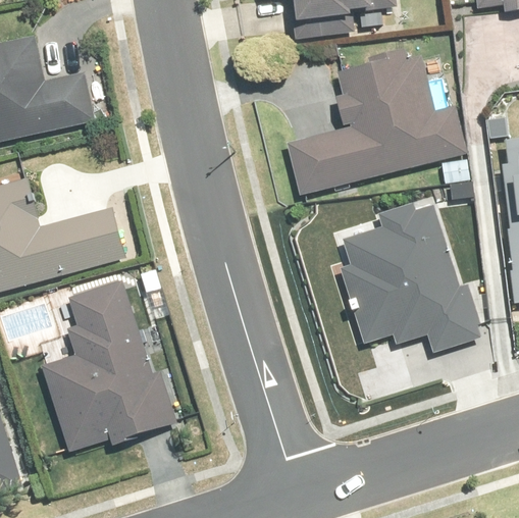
[(295,0),(299,22),(358,13),(361,29),(384,24),(381,9),(396,7),(395,0),(295,0)]
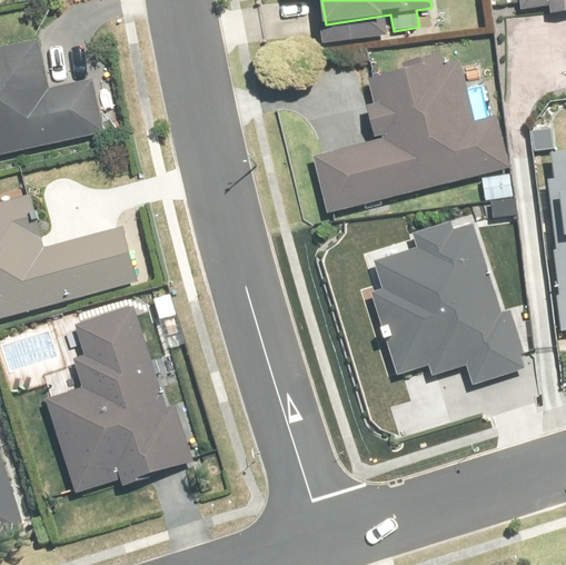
[(518,0),(519,10),(550,7),(550,12),(565,11),(565,0),(518,0)]
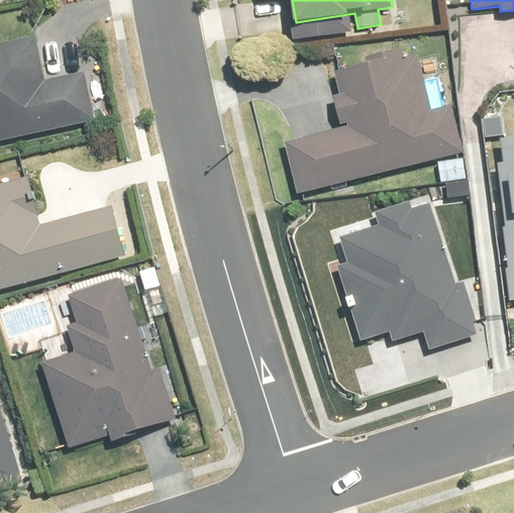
[(43,81),(33,34),(0,40),(0,140),(95,120),(85,72),(43,81)]
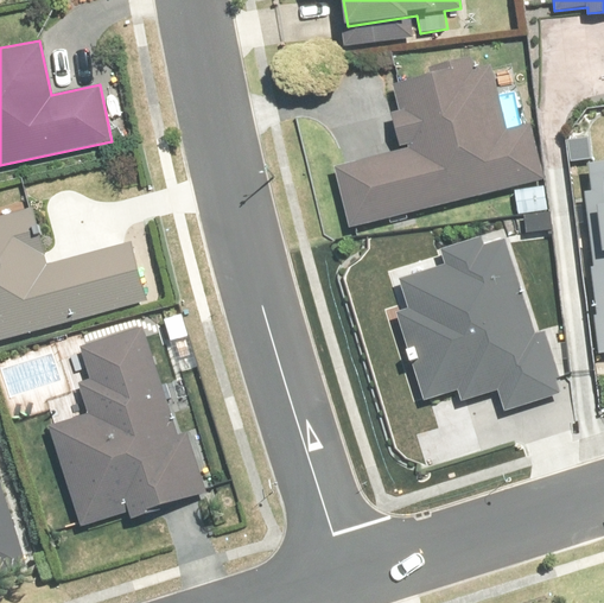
[(507,129),(490,63),(387,89),(401,151),(335,167),(349,227),(544,179),(529,124),(507,129)]
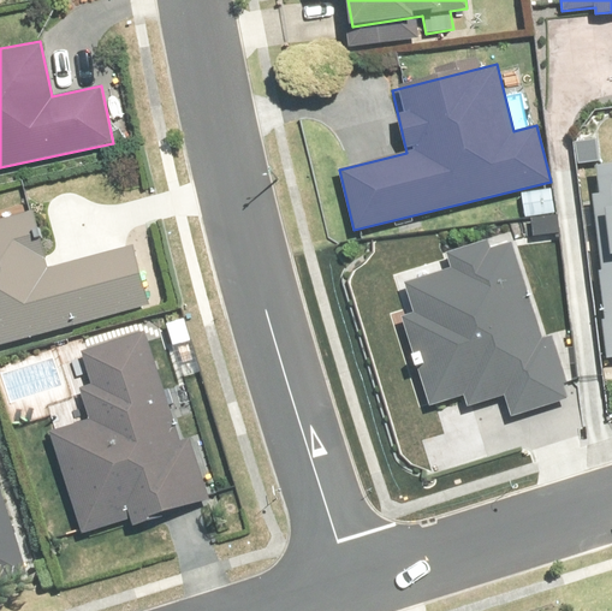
[(611,166),(599,167),(601,196),(610,277),(596,278),(605,355),(611,354),(611,166)]
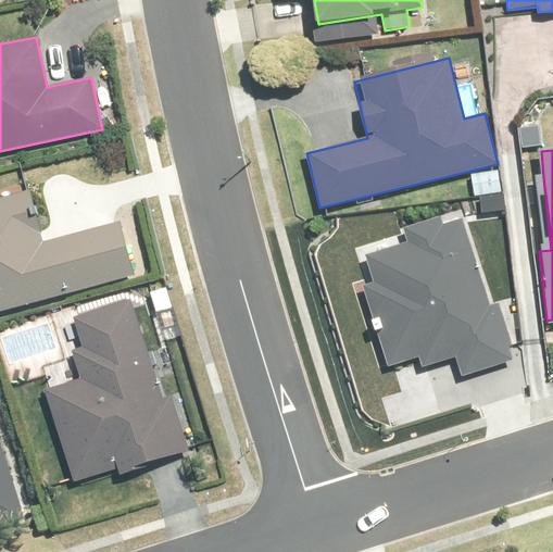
[(48,242),(33,187),(0,195),(0,310),(133,275),(118,223),(48,242)]
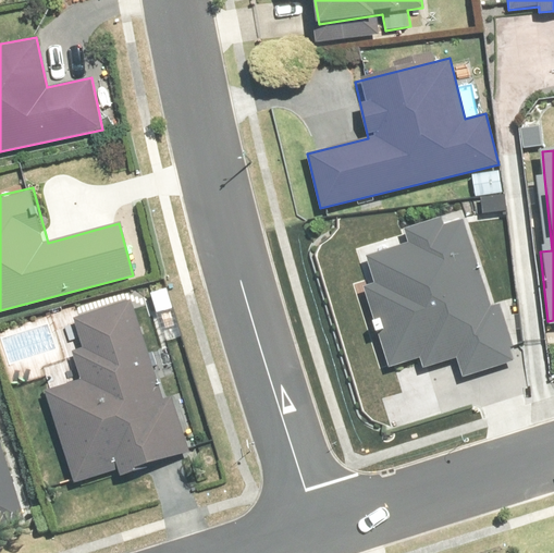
[(488,307),(459,217),(407,232),(411,244),(365,258),(373,285),(364,289),(388,367),(420,357),(423,367),(456,357),(463,376),(513,359),(496,305),(488,307)]
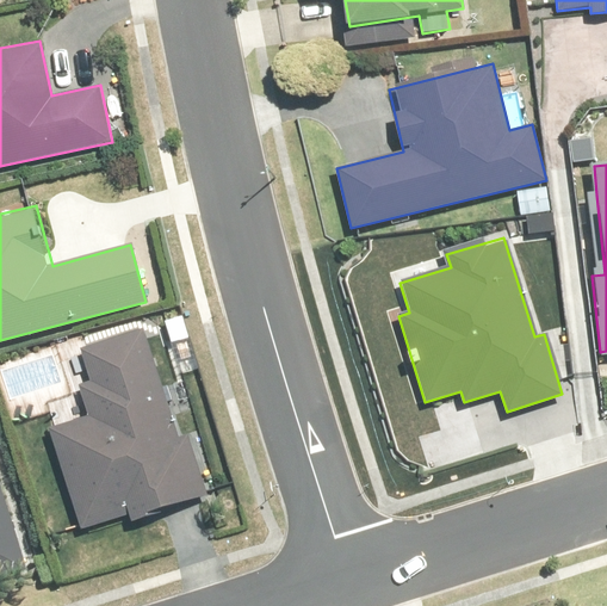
[(143,328),(81,348),(90,377),(78,381),(87,412),(48,425),(81,527),(130,512),(132,518),(205,494),(183,422),(175,425),(143,328)]
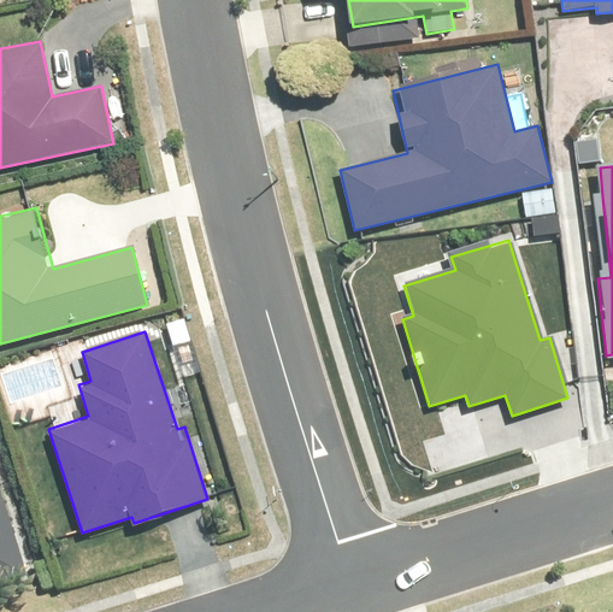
[(0,575),(24,568),(0,493),(0,575)]
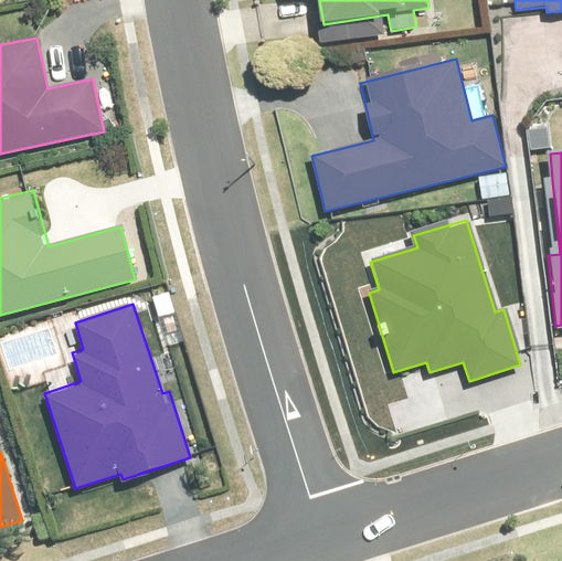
All buildings are outlined.
